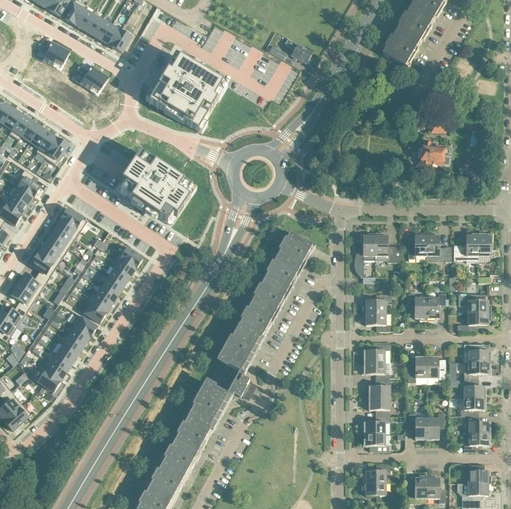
[(42,0),(40,3),(49,9),(54,0),(42,0)]
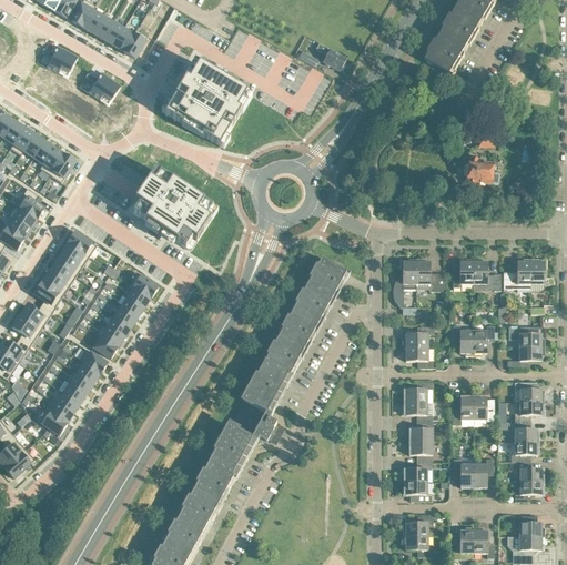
[(60,0),(54,10),(66,17),(76,0),(60,0)]
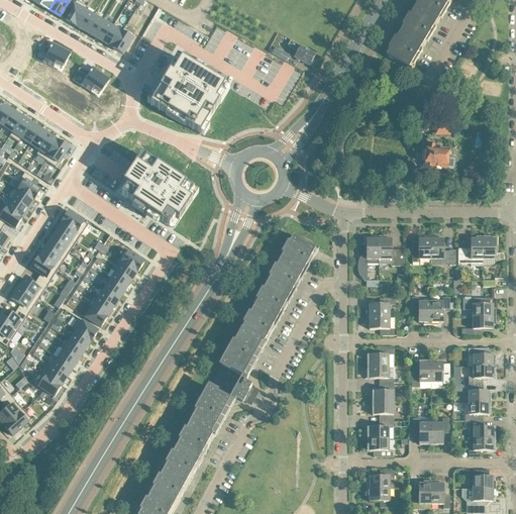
[(73,2),(64,18),(75,24),(84,8),(87,4),(80,0),(75,0),(73,2)]
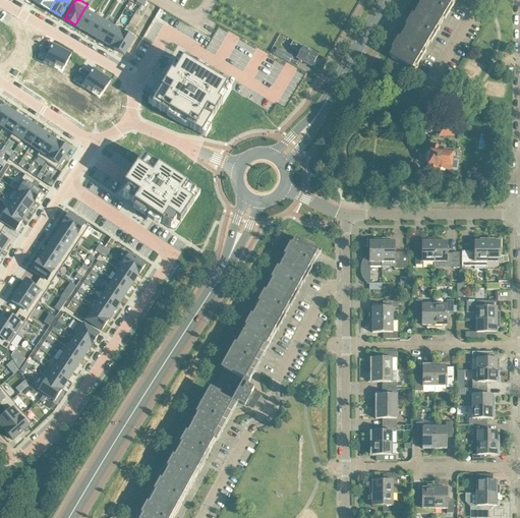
[(418,0),(419,1),(412,13),(410,12),(404,23),(405,23),(398,37),(397,36),(390,46),(392,47),(388,54),(413,69),(413,68),(413,67),(412,68),(410,67),(430,33),(434,35),(435,33),(431,32),(449,2),(451,4),(451,5),(454,0),(468,0),(471,2),(472,0),(418,0)]
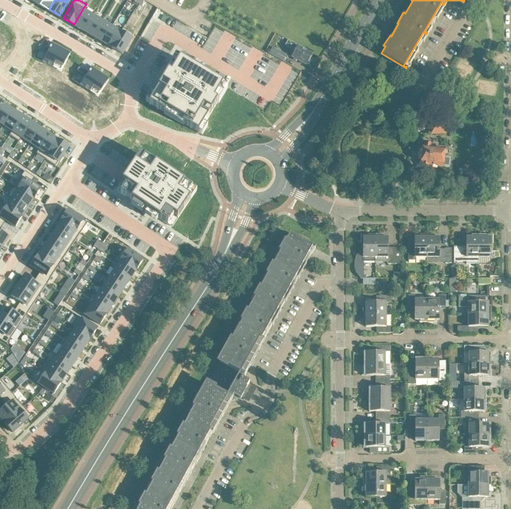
[(83,8),(74,24),(83,29),(92,13),(83,8)]
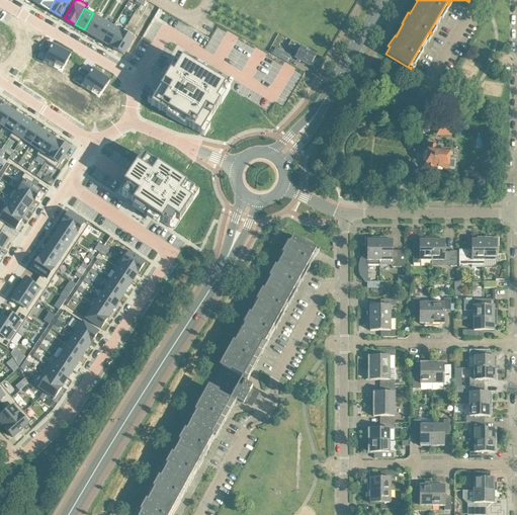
[(93,13),(84,29),(93,34),(102,19),(93,13)]
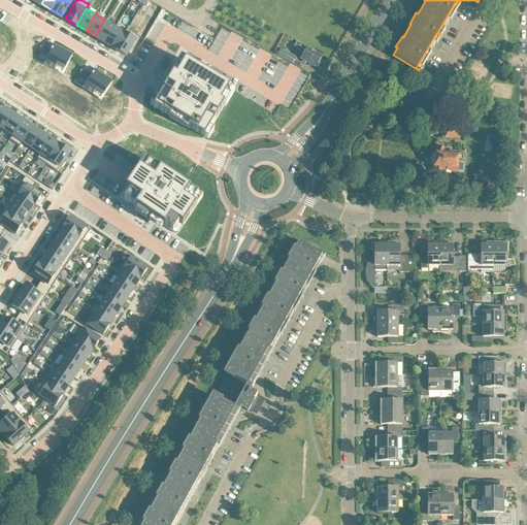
[(104,20),(95,35),(104,41),(114,25),(104,20)]
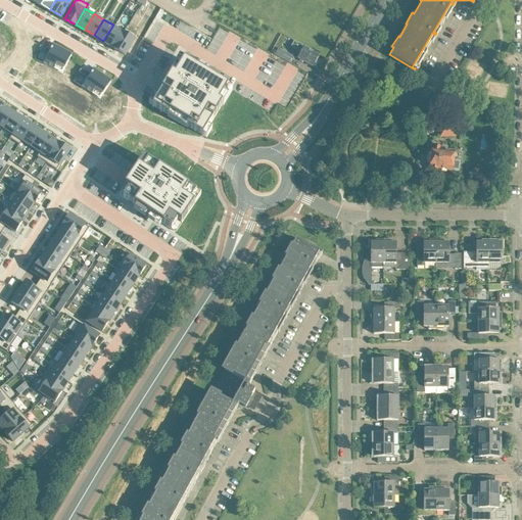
[(113,25),(103,41),(113,46),(123,31),(122,31),(113,25)]
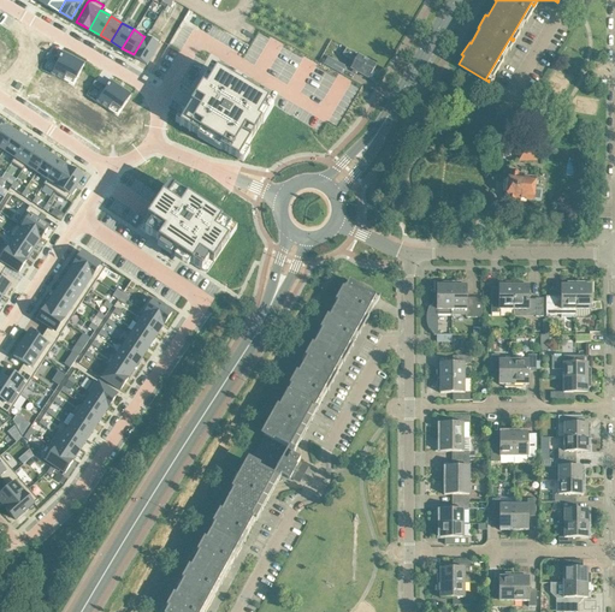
[(145,36),(134,54),(146,61),(160,39),(147,30),(143,36),(145,36)]
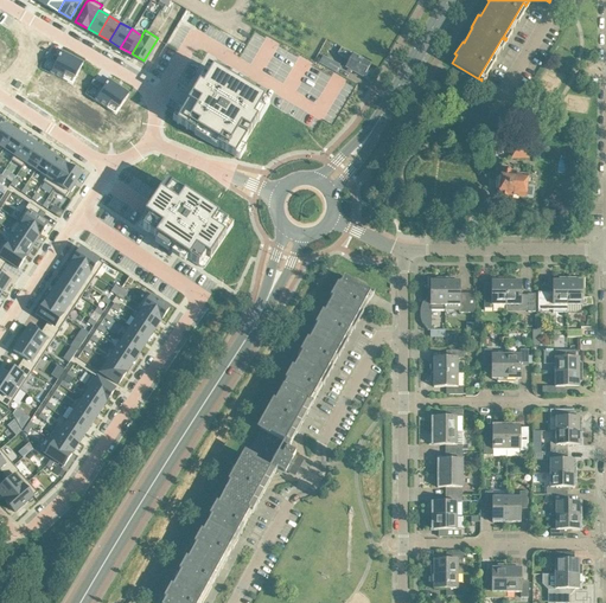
[(362,75),(370,62),(359,56),(340,44),(337,51),(348,58),(344,64),(346,65),(346,68),(350,70),(352,69),(362,75)]
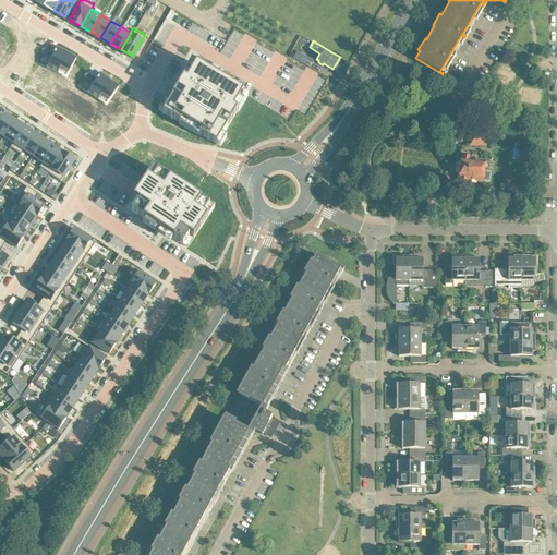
[(56,46),(46,65),(65,75),(75,56),(56,46)]
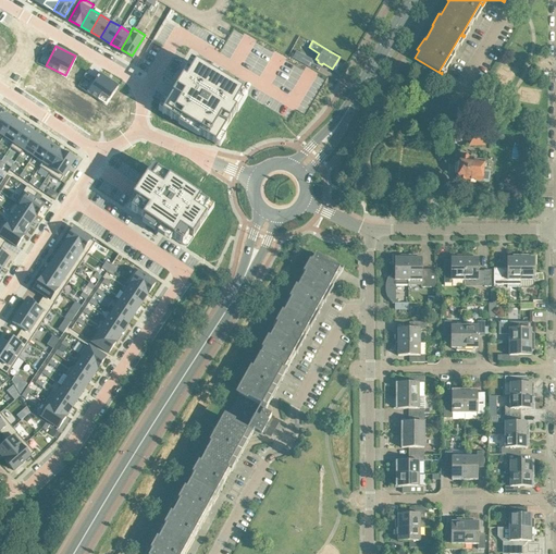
[(310,58),(296,48),(292,54),(307,63),(310,58)]
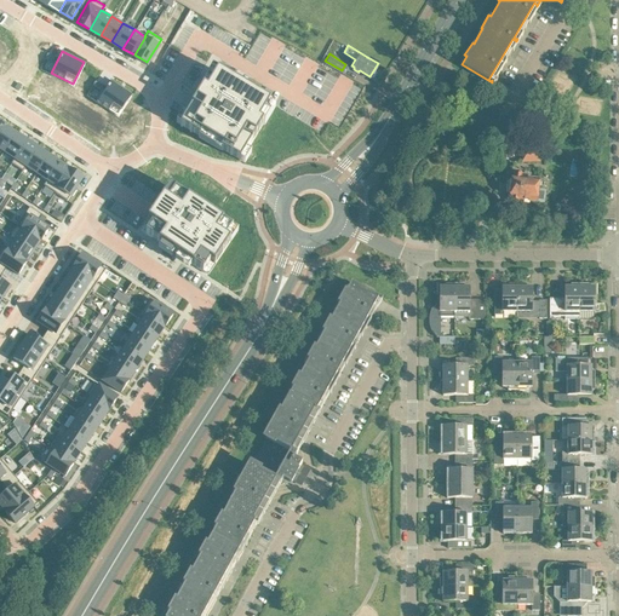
[(181,120),(179,122),(181,124),(189,128),(190,130),(198,133),(199,134),(200,132),(222,144),(219,147),(222,148),(229,153),(230,153),(238,157),(239,159),(241,156),(262,121),(263,121),(274,103),(238,81),(230,76),(215,68),(212,67),(184,114),(183,115),(181,120)]
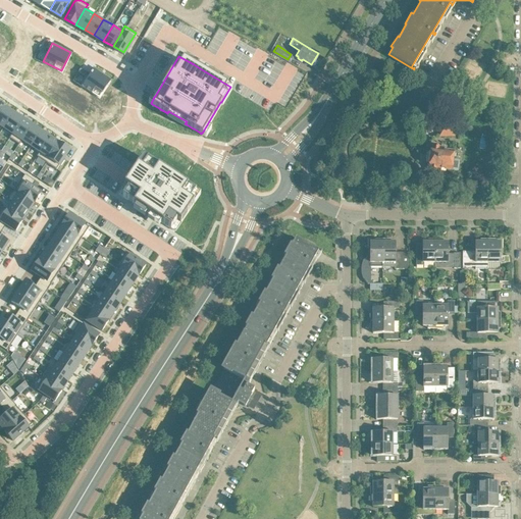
[(86,69),(80,66),(77,70),(84,74),(86,69)]
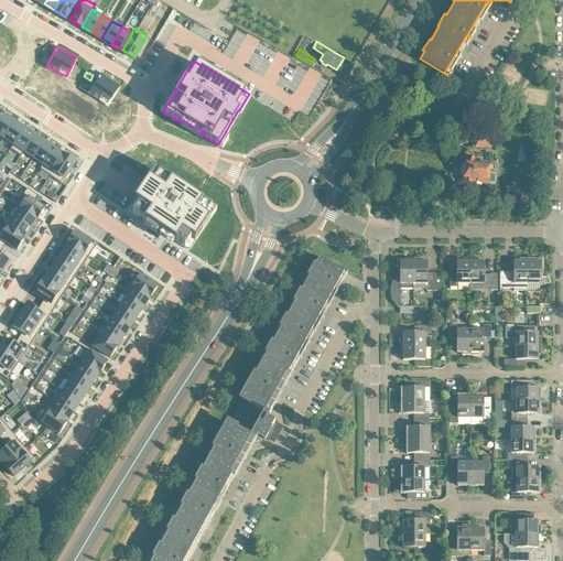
[(100,73),(88,92),(107,104),(119,85),(100,73)]
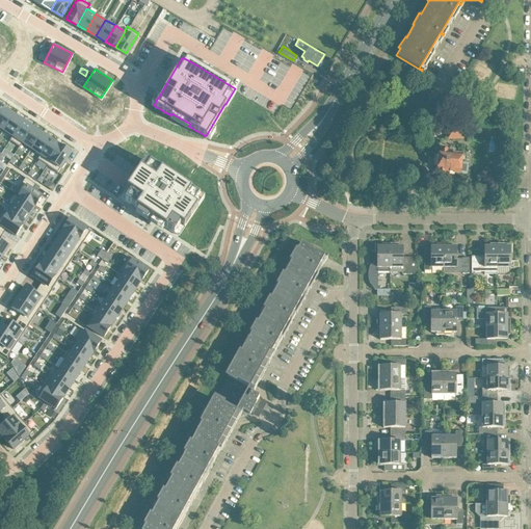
[(3,106),(0,110),(0,127),(2,128),(12,112),(3,106)]
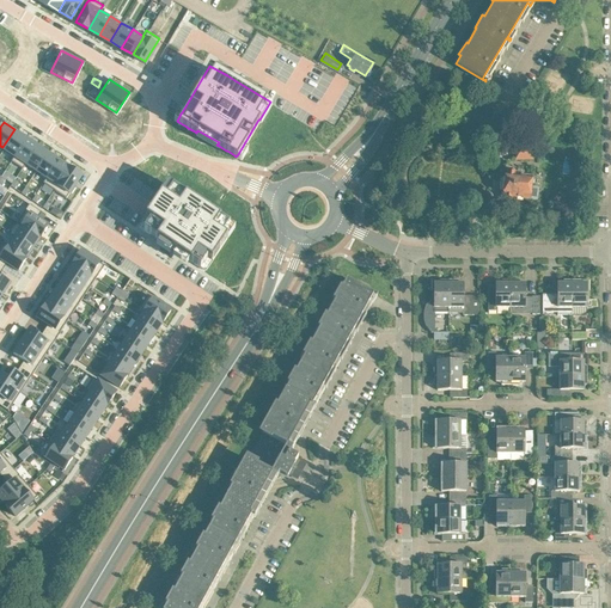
[(14,129),(2,147),(13,154),(25,136),(14,129)]
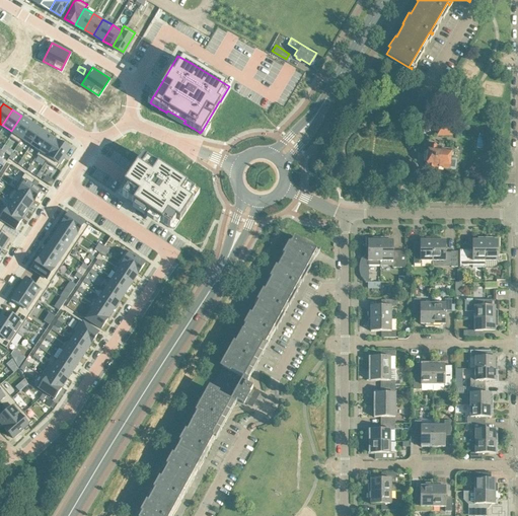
[(11,131),(8,135),(18,141),(21,137),(20,137),(30,122),(21,116),(11,131)]
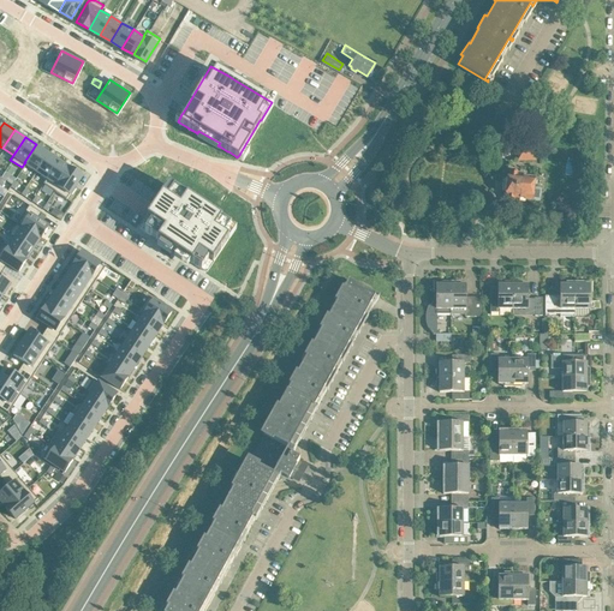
[(36,144),(24,162),(25,162),(35,169),(47,151),(36,144)]
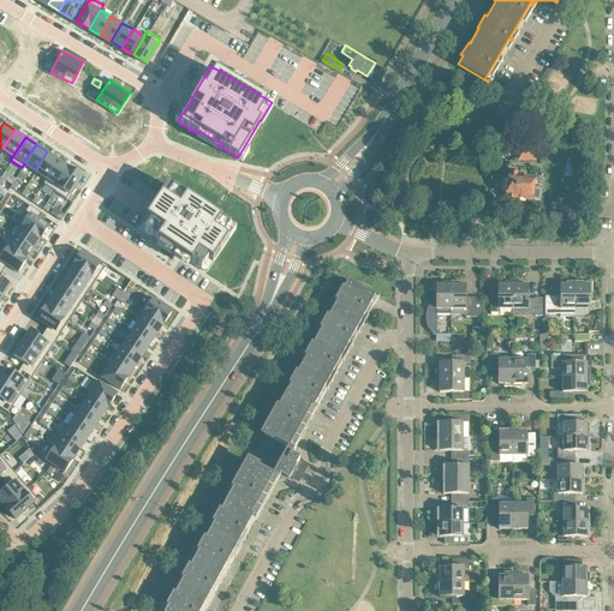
[(535,145),(517,144),(517,159),(535,160),(535,145)]
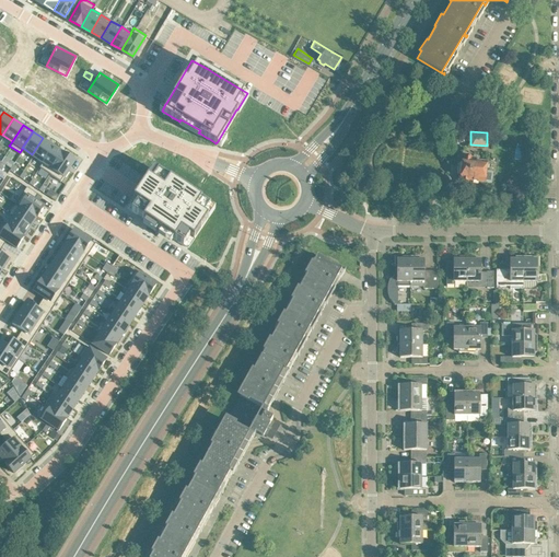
[(43,138),(32,154),(42,161),(53,144),(43,138)]
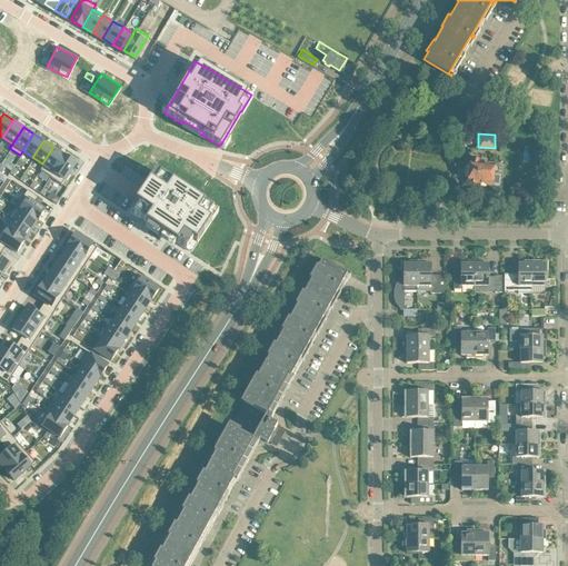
[(42,164),(39,168),(50,175),(63,154),(53,147),(42,164)]
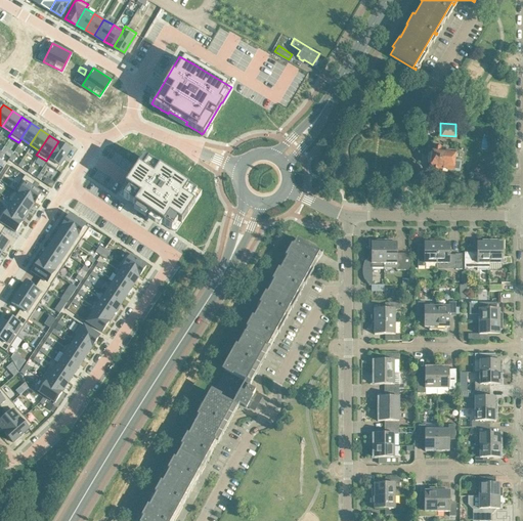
[(58,141),(46,161),(55,168),(59,163),(60,163),(63,159),(62,158),(69,147),(58,141)]
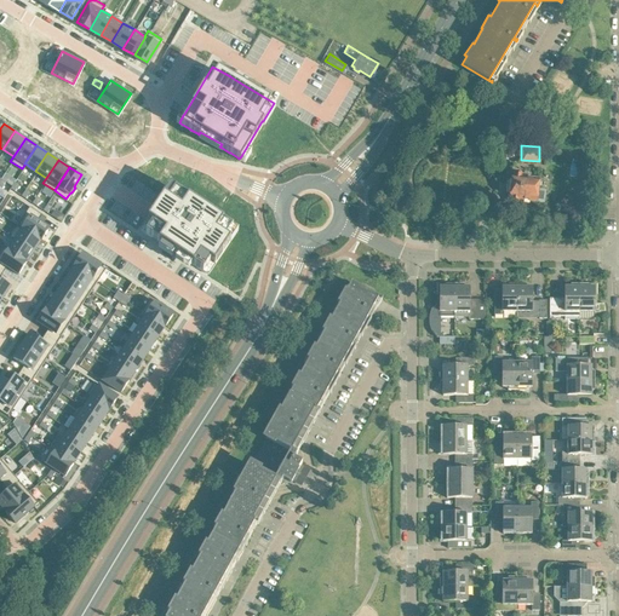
[(527,173),(521,172),(520,171),(519,168),(517,168),(515,168),(514,170),(514,172),(513,174),(511,173),(510,178),(508,177),(506,191),(509,193),(509,196),(510,196),(510,199),(510,200),(511,202),(514,202),(515,202),(516,201),(517,199),(517,197),(543,200),(544,189),(537,188),(538,177),(527,176),(527,173)]
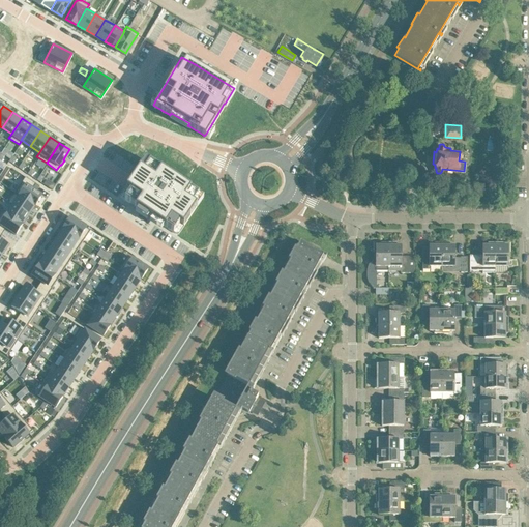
[(140,164),(119,195),(176,233),(177,233),(196,204),(193,201),(198,193),(145,156),(140,164)]
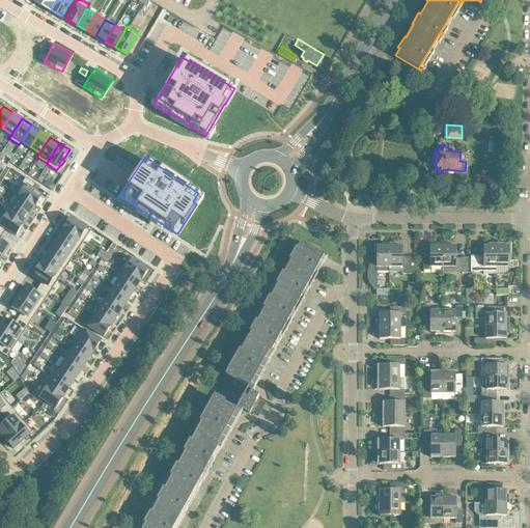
[(25,175),(14,191),(18,194),(19,194),(34,204),(40,194),(35,190),(38,185),(35,183),(25,175)]
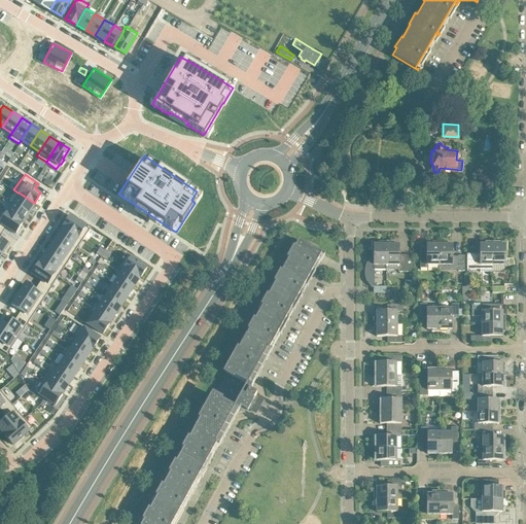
[(18,193),(12,202),(28,212),(34,203),(19,193),(18,193)]
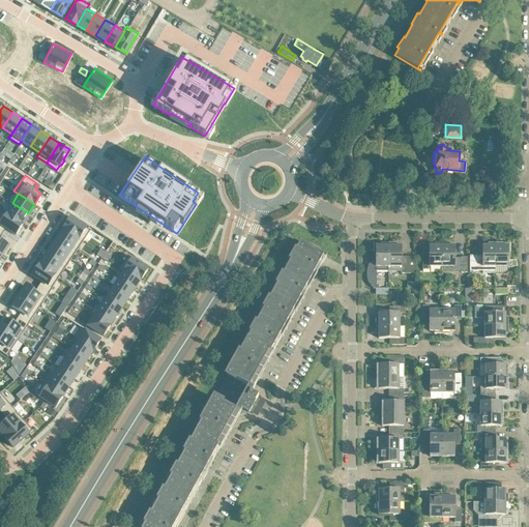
[(6,211),(6,212),(22,223),(28,213),(12,203),(6,211)]
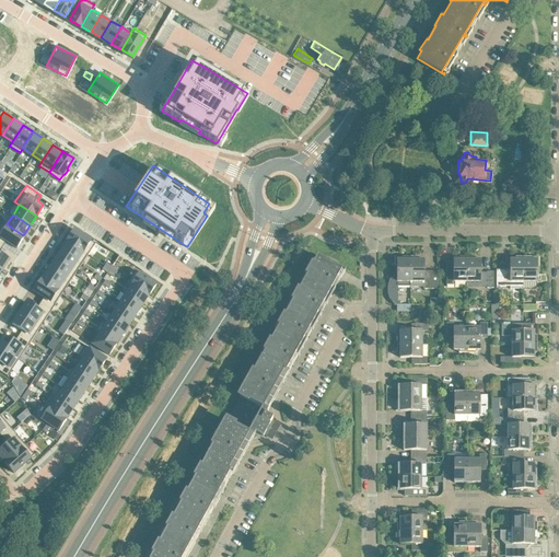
[(2,220),(0,223),(0,243),(1,244),(6,239),(15,246),(23,235),(7,224),(7,223),(2,220)]
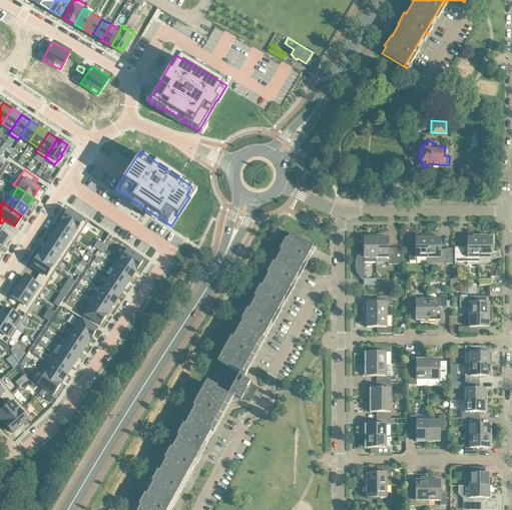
[(67,208),(60,217),(80,230),(86,220),(81,217),(82,216),(77,212),(76,214),(67,208)]
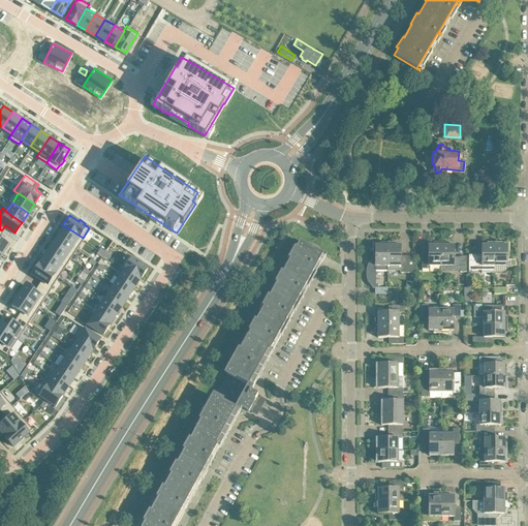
[(62,224),(56,234),(76,247),(83,238),(62,224)]
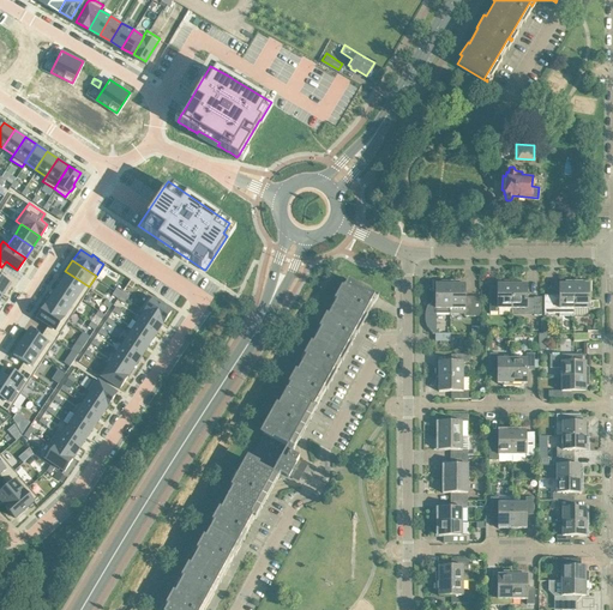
[(65,271),(58,282),(82,297),(89,287),(65,271)]
